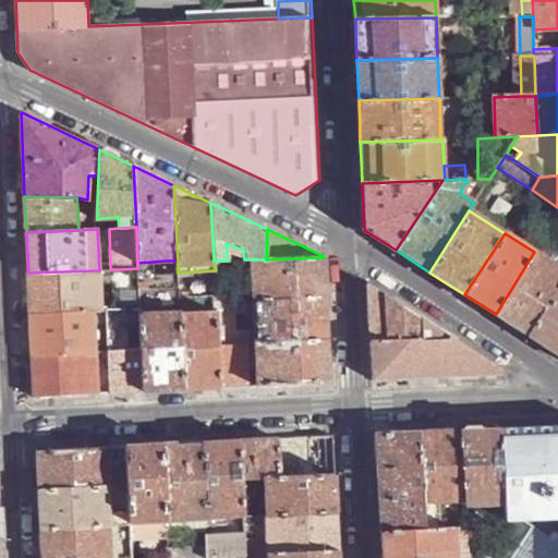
[(231,261),(244,259),(243,250),(226,244),(228,261),(231,261)]
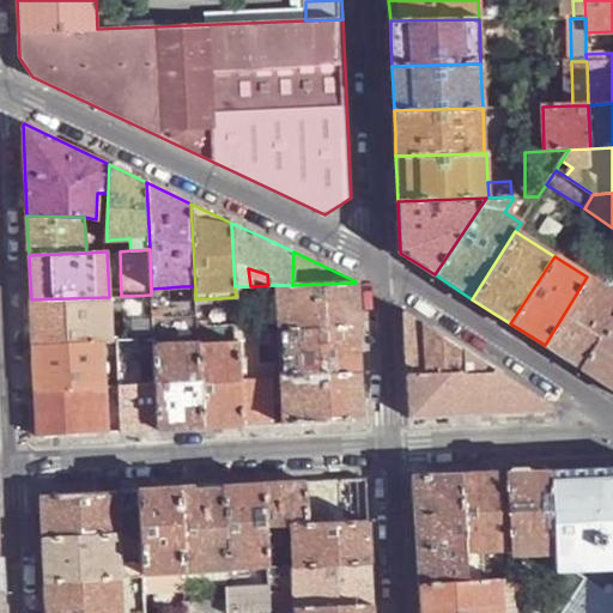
[(565,359),(580,369),(610,323),(612,317),(612,293),(587,277),(545,345),(565,359)]
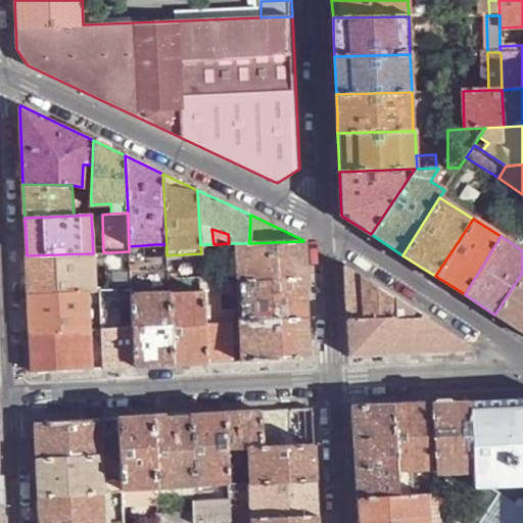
[(304,260),(303,241),(249,243),(235,243),(229,243),(217,244),(219,282),(227,282),(238,281),(305,279),(304,260)]
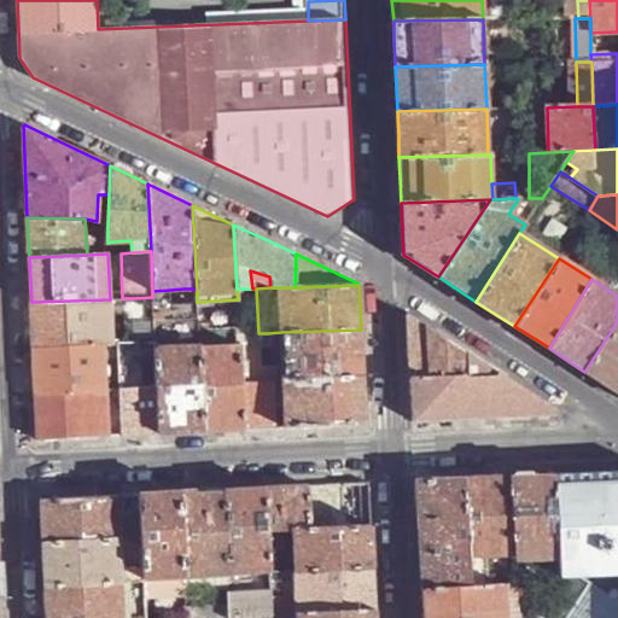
[(197,302),(197,289),(184,289),(184,303),(197,303),(197,302)]
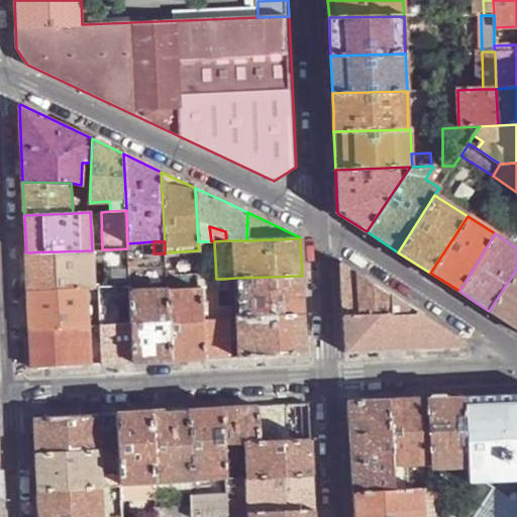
[(216,279),(214,241),(211,241),(198,241),(199,250),(200,274),(200,279),(216,279)]
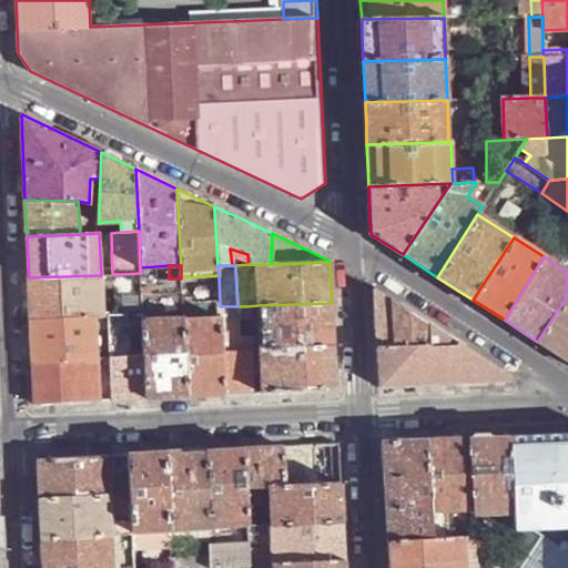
[(156,280),(156,266),(140,267),(140,273),(141,280),(156,280)]
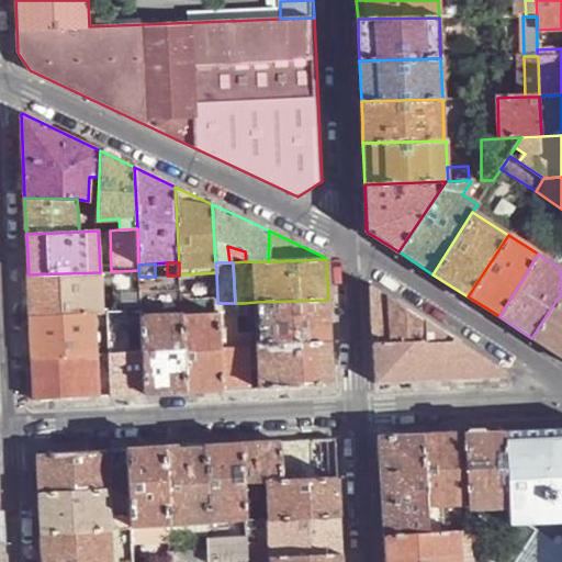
[(139,277),(138,270),(121,271),(123,313),(141,312),(141,292),(139,277)]
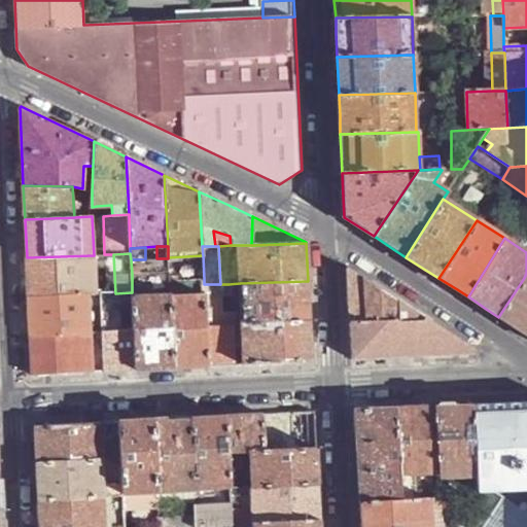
[(95,293),(94,255),(27,257),(29,296),(90,294),(95,293)]
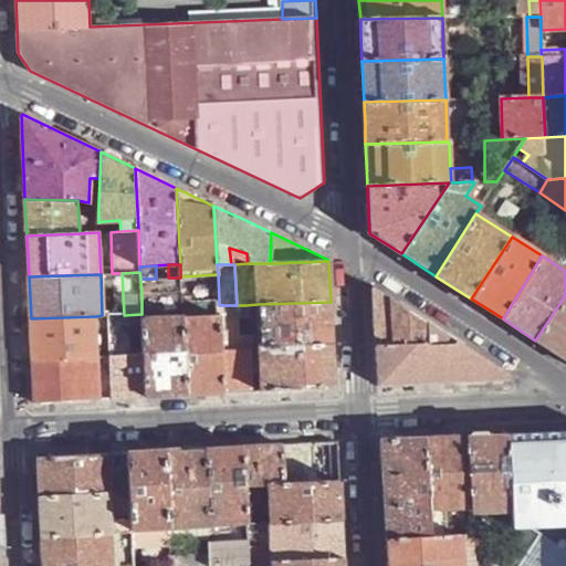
[(181,292),(180,278),(168,278),(156,279),(140,279),(142,294),(181,292)]
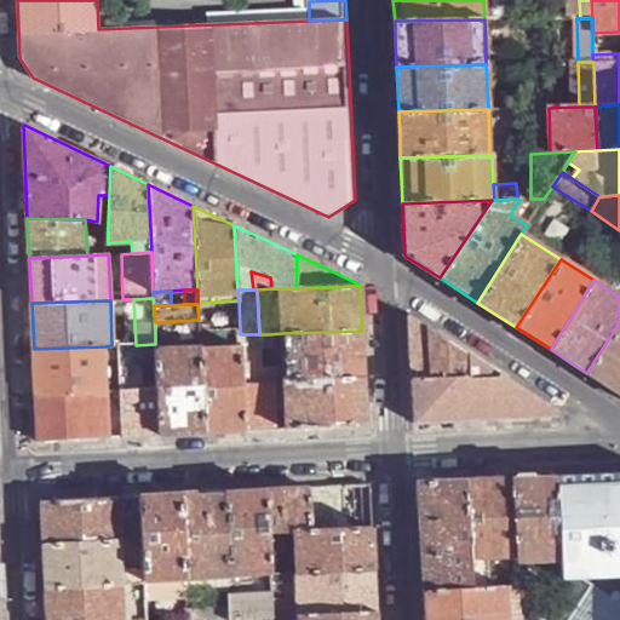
[(469,379),(469,352),(411,315),(409,316),(413,382),(469,379)]
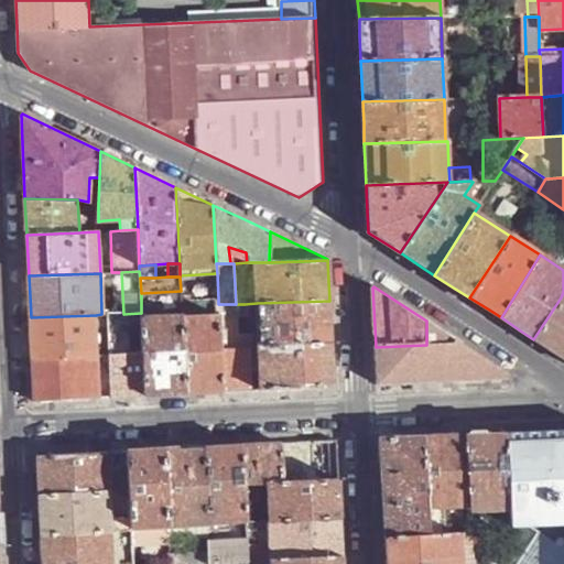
[(181,301),(181,291),(141,293),(141,313),(142,318),(182,316),(181,301)]
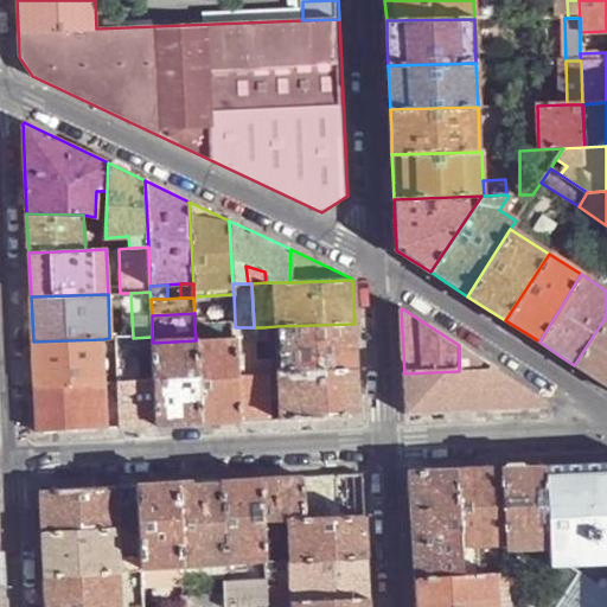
[(606,321),(604,320),(574,365),(606,385),(606,321)]
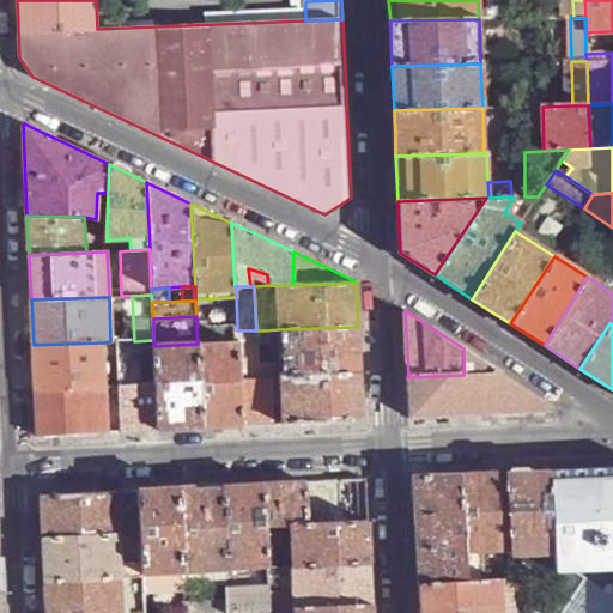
[(359,345),(358,327),(279,329),(280,359),(281,377),(362,374),(359,345)]
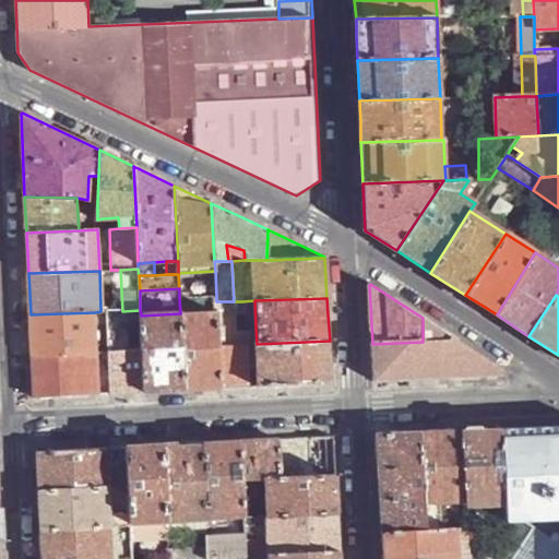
[(242,313),(242,301),(234,301),(216,301),(216,304),(217,312),(217,314),(242,313)]
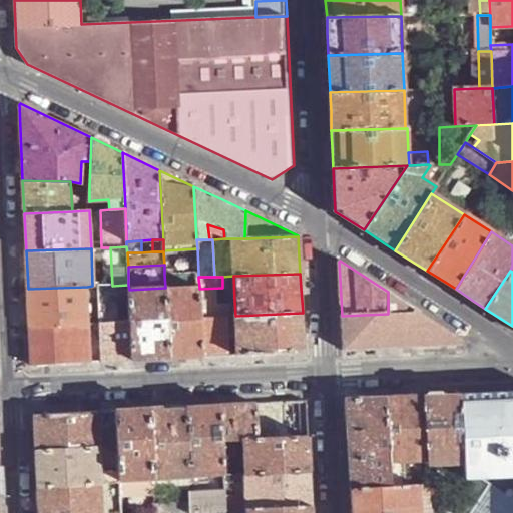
[(129,290),(128,285),(112,286),(98,286),(99,299),(99,308),(100,323),(116,322),(115,303),(129,303),(129,290)]
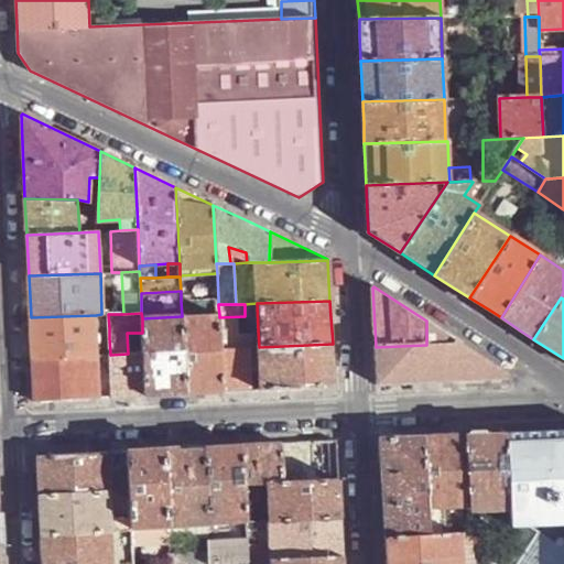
[(97,329),(109,328),(108,314),(101,314),(96,315),(97,329)]
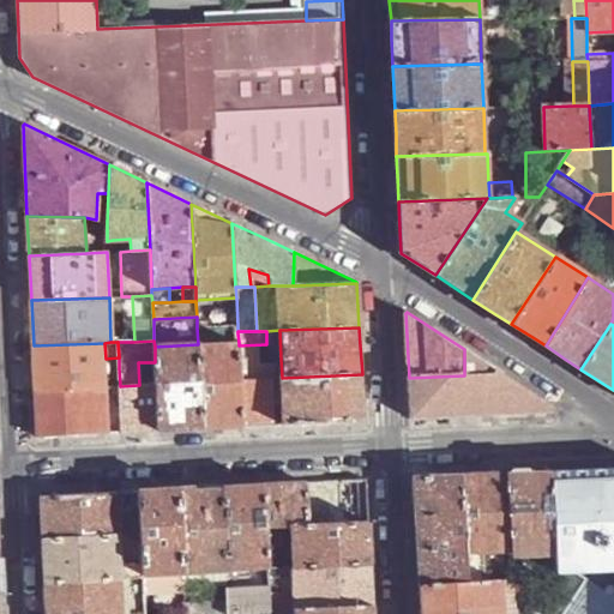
[(34,345),(36,391),(107,387),(106,369),(106,359),(104,343),(34,345)]
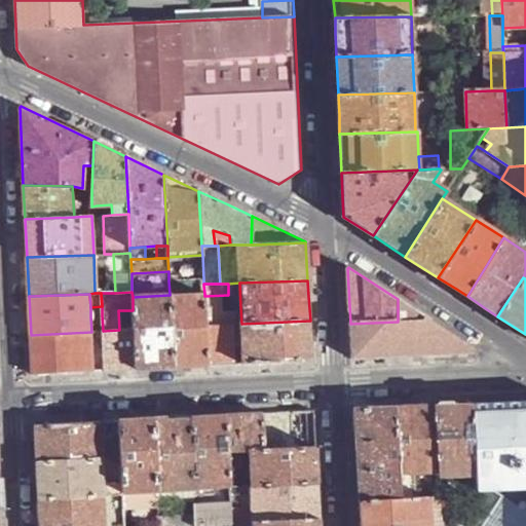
[(204,296),(204,294),(170,296),(174,368),(192,367),(209,366),(205,325),(204,309),(204,296)]
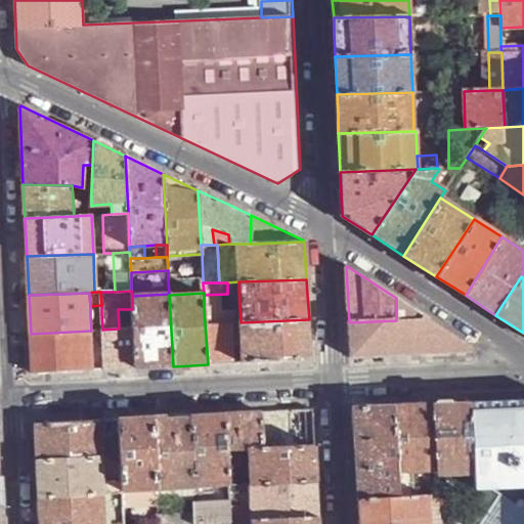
[(169,295),(169,294),(132,296),(132,309),(133,328),(135,367),(156,367),(173,366),(169,295)]
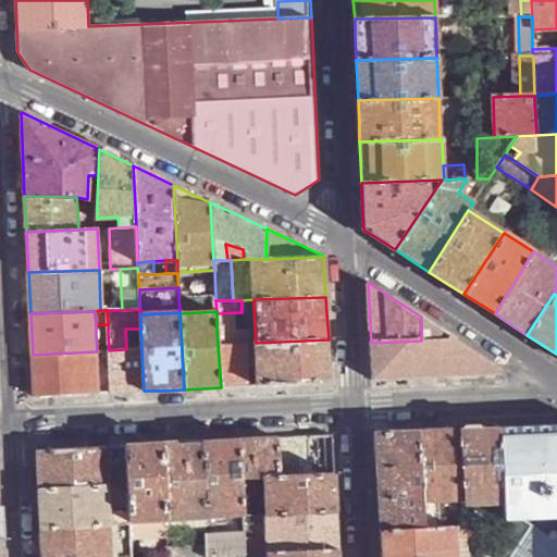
[(421,317),(421,341),(371,343),(372,363),(373,380),(499,374),(502,369),(421,317)]
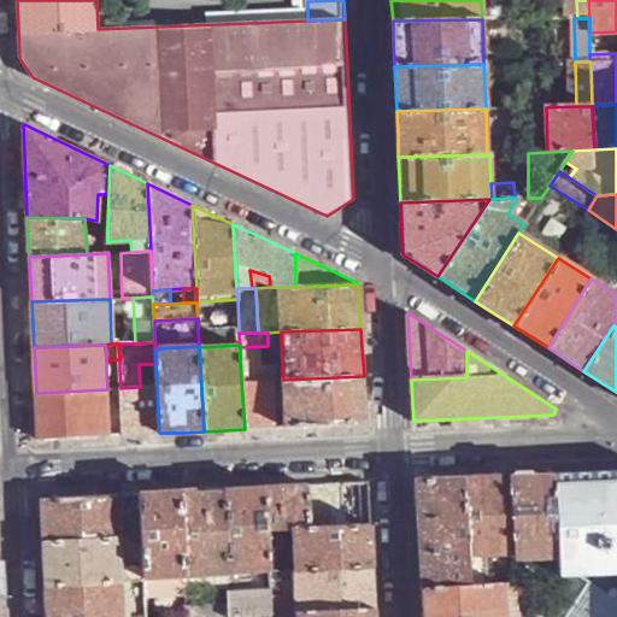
[(283,380),(282,362),(240,363),(241,381),(275,380),(283,380)]
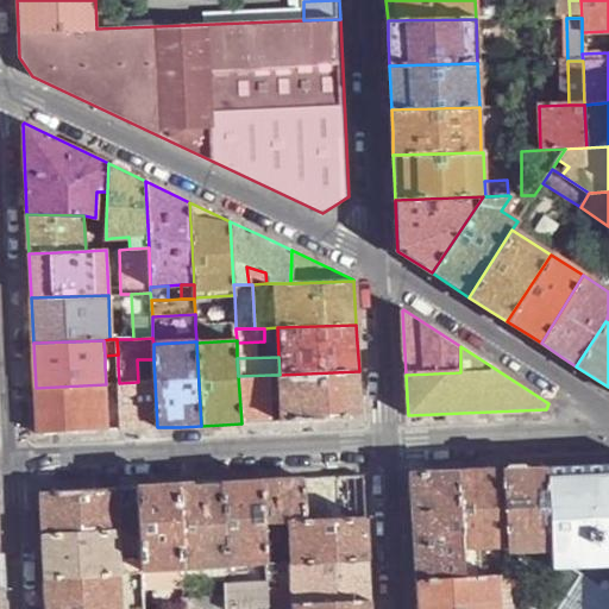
[(118,365),(105,366),(106,384),(118,384),(119,383),(118,365)]
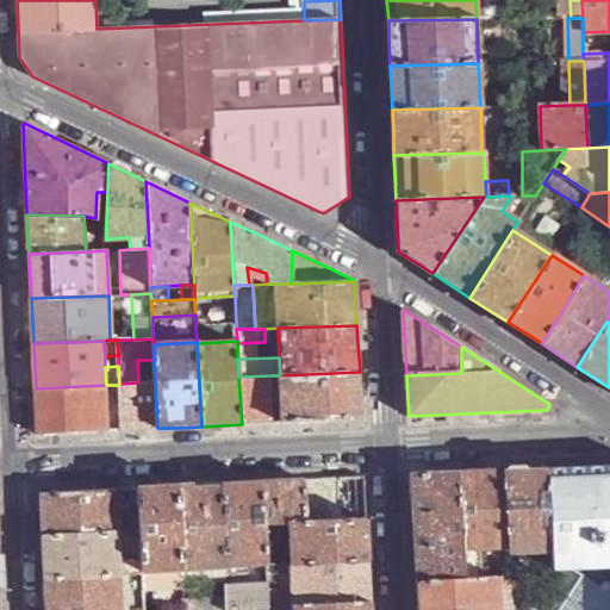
[(361,391),(360,372),(280,375),(282,422),(362,418),(361,391)]
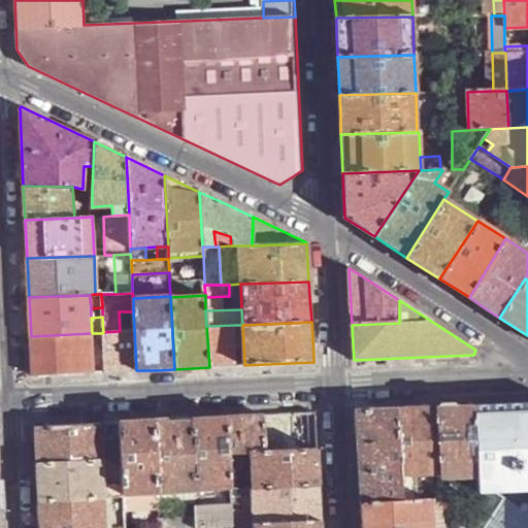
[(237,366),(235,325),(206,326),(209,367),(237,366)]
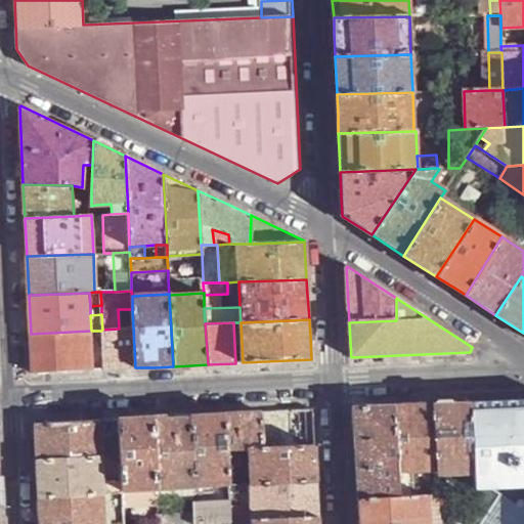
[(135,367),(133,328),(119,329),(102,330),(101,331),(103,369),(112,368),(132,367),(135,367)]
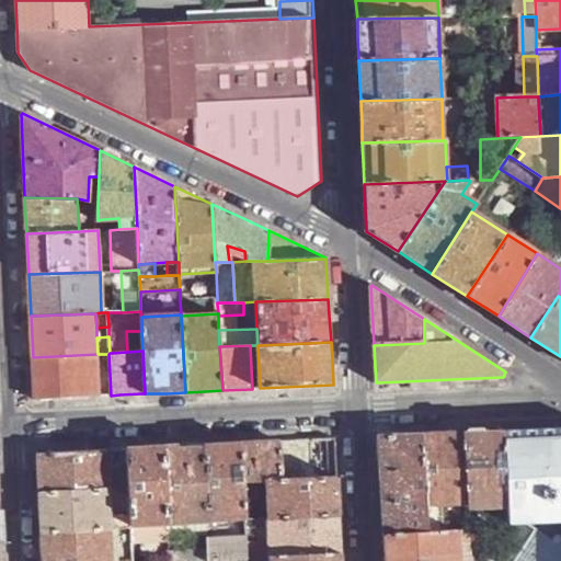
[(34,399),(100,397),(98,354),(33,357),(34,399)]
